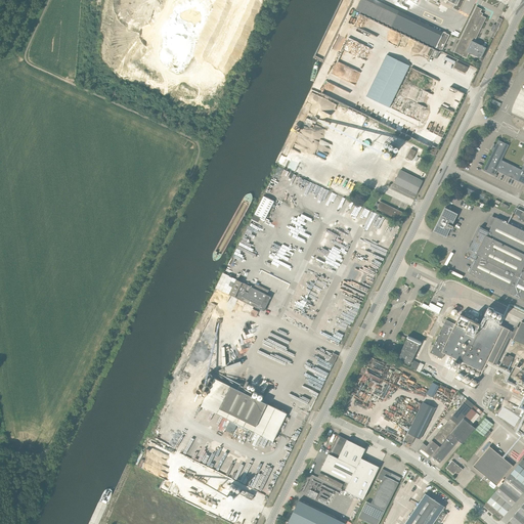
[(459,11),(462,4),(464,0),(409,0),(413,1),(413,0),(447,0),(447,1),(454,4),(452,8),(459,11)]
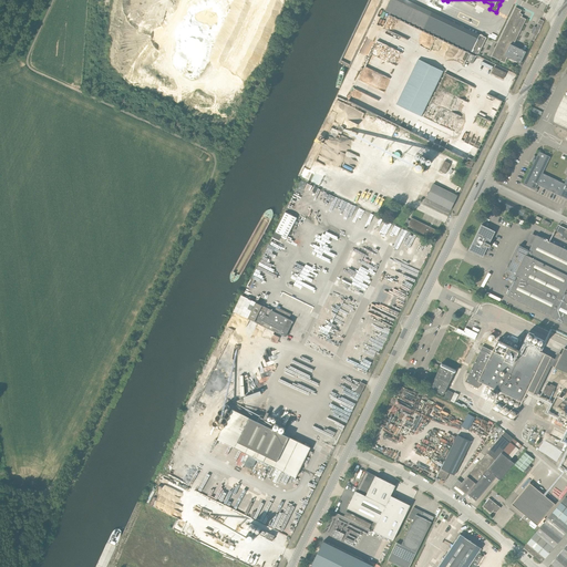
[(505,63),(507,58),(513,60),(514,59),(519,62),(524,52),(513,47),(526,19),(521,17),(522,14),(519,13),(522,10),(515,8),(492,57),(505,63)]
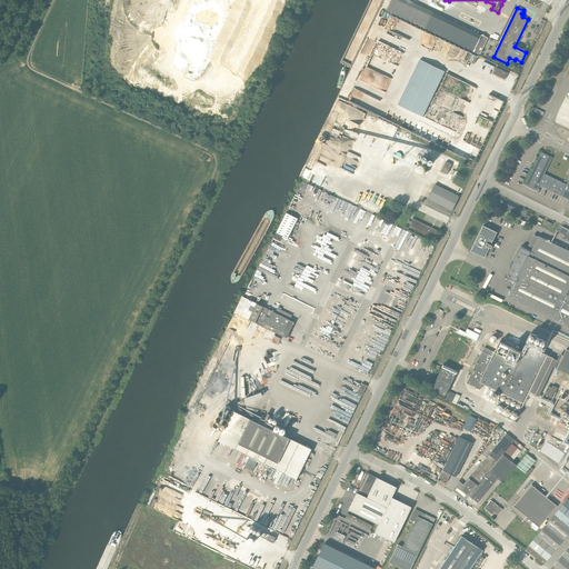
[(481,35),(473,51),(480,55),(488,38),(481,35)]
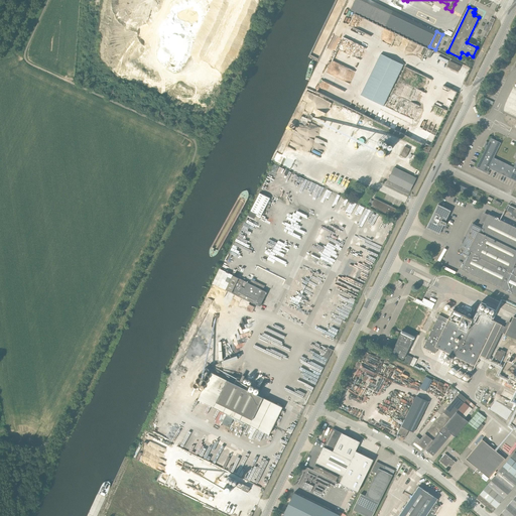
[(361,95),(383,106),(403,66),(381,54),(361,95)]
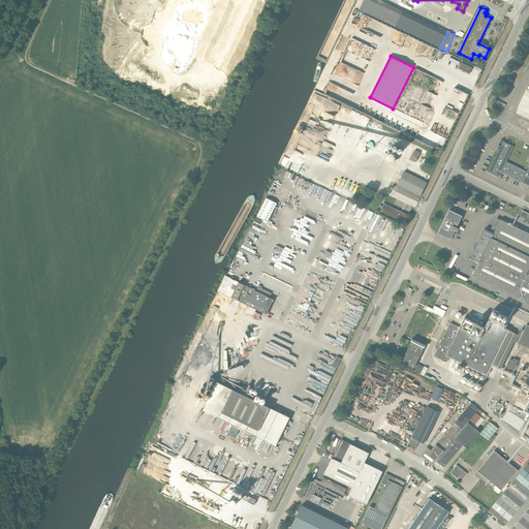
[(463,70),(462,71),(464,72),(465,71),(469,73),(473,67),(470,65),(469,67),(461,63),(458,68),(463,70)]
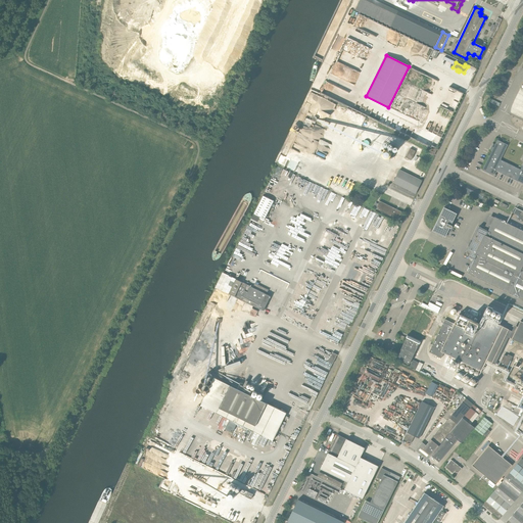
[(422,68),(413,89),(449,106),(459,86),(422,68)]
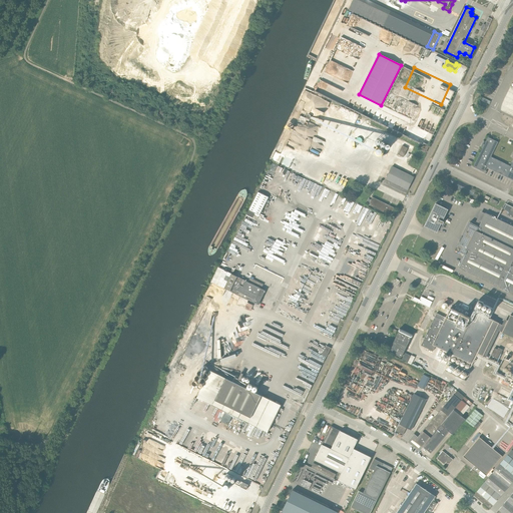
[(312,107),(314,113),(317,112),(318,109),(320,109),(323,108),(324,109),(323,113),(320,112),(321,115),(324,114),(326,107),(328,107),(329,101),(325,100),(328,99),(317,97),(317,99),(322,100),(322,103),(313,105),(312,107)]
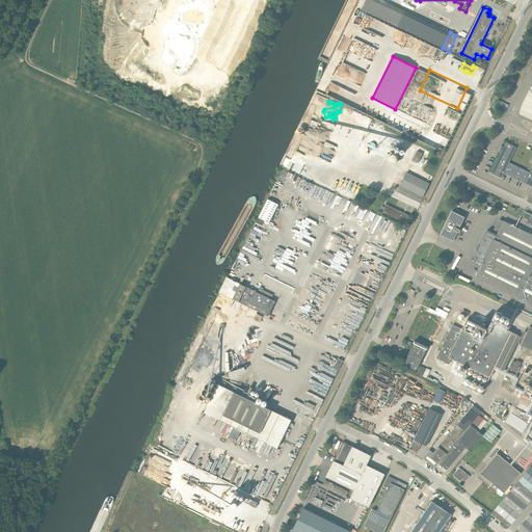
[(502,151),(500,149),(499,152),(501,153),(490,173),(502,178),(504,174),(525,183),(530,173),(509,162),(516,148),(506,142),(502,151)]
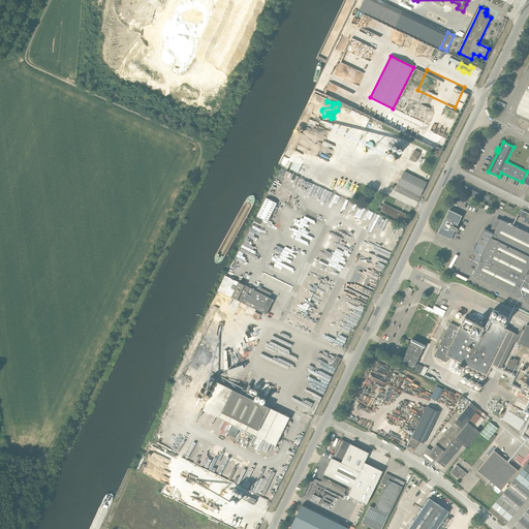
[(385,154),(384,156),(392,159),(395,153),(387,150),(386,152),(385,154)]
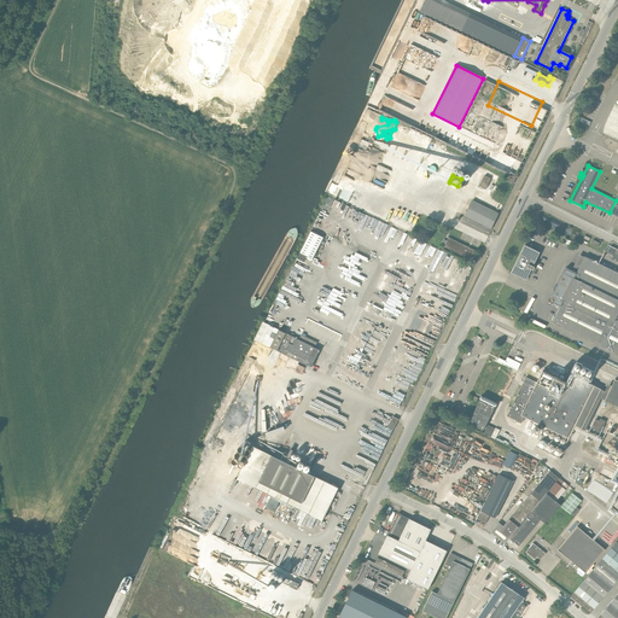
[(479,186),(485,190),(491,179),(484,175),(479,186)]
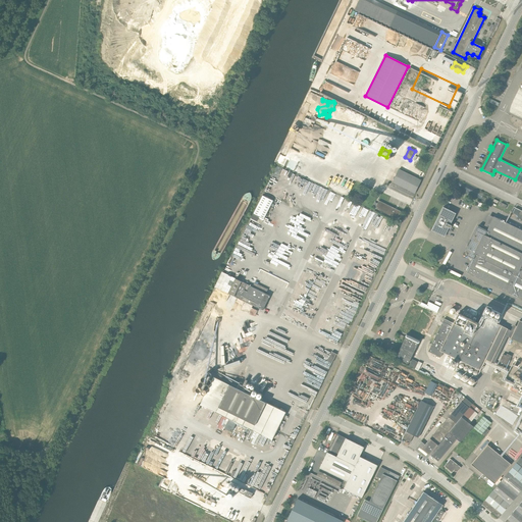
[(396,176),(393,183),(415,194),(421,180),(399,169),(396,176)]
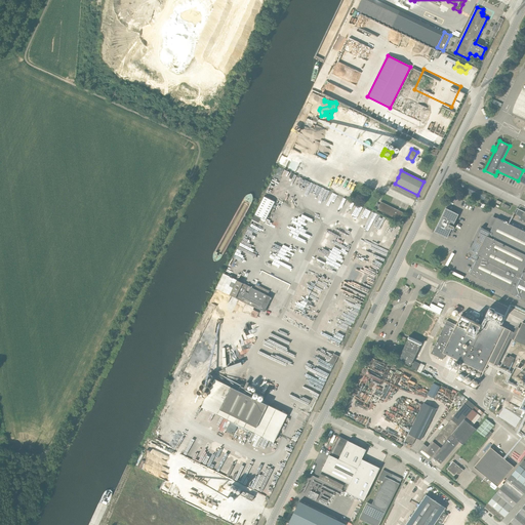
[(334,183),(331,190),(350,198),(353,192),(334,183)]
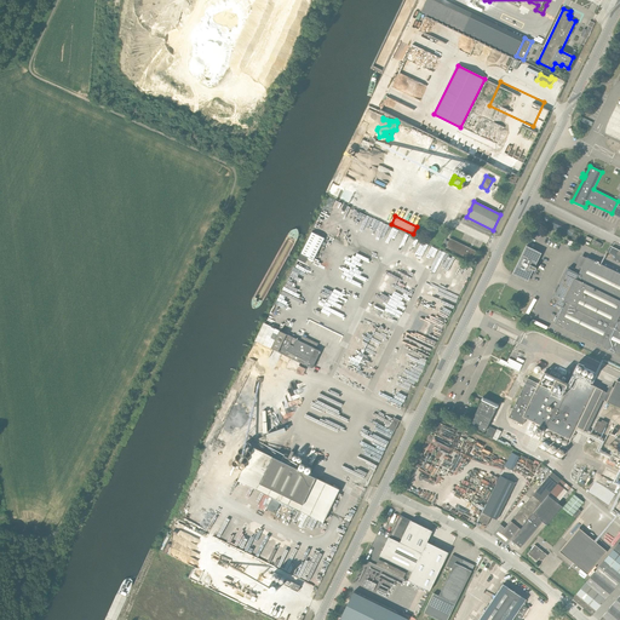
[(313,234),(303,256),(314,260),(323,239),(313,234)]
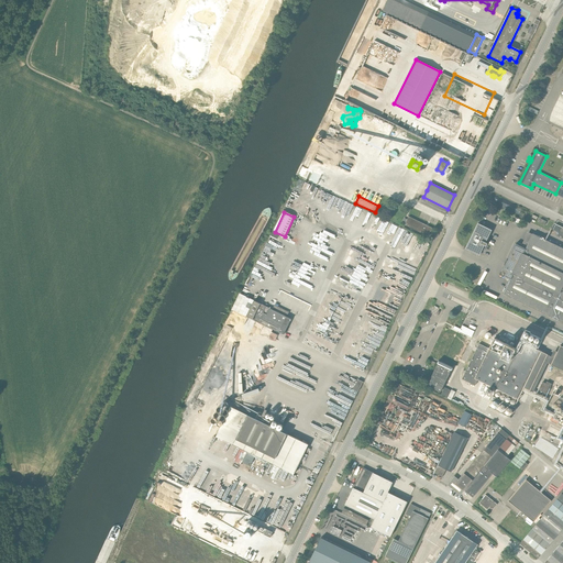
[(432,228),(428,227),(426,224),(408,217),(407,220),(405,224),(428,236),(432,228)]
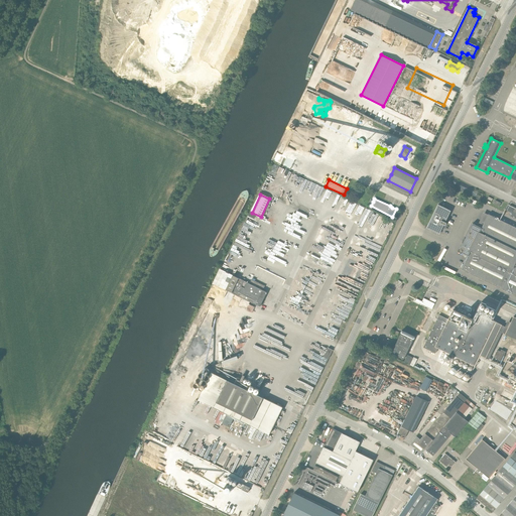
[(438,205),(426,228),(439,234),(450,211),(438,205)]
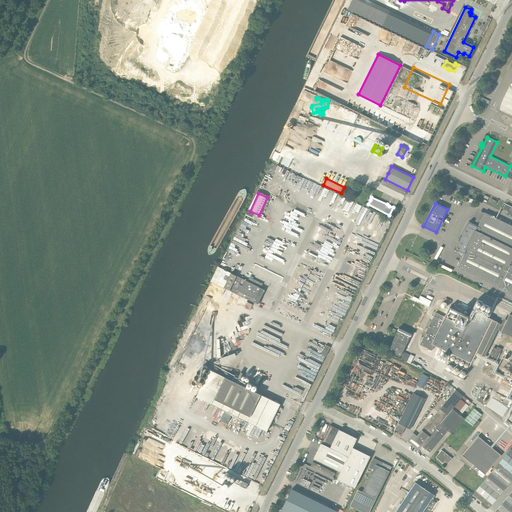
[(511,206),(505,204),(503,209),(504,209),(508,212),(511,213),(511,206)]
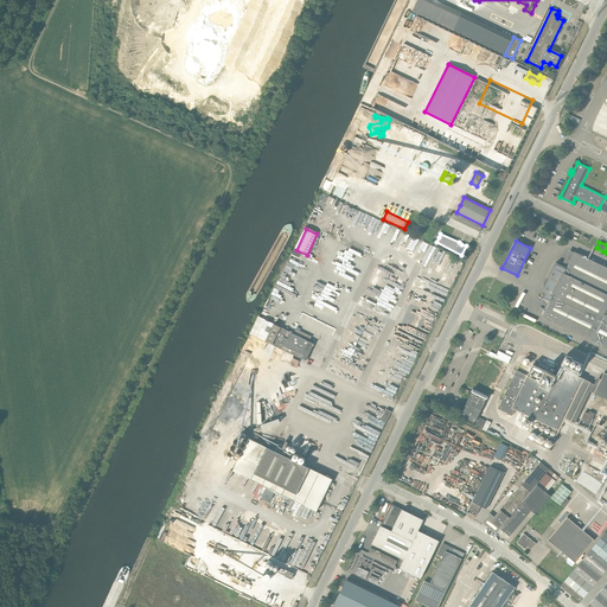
[(549,300),(550,300),(543,317),(606,347),(606,267),(580,255),(574,251),(566,268),(562,266),(562,264),(556,262),(556,263),(540,295),(549,300)]
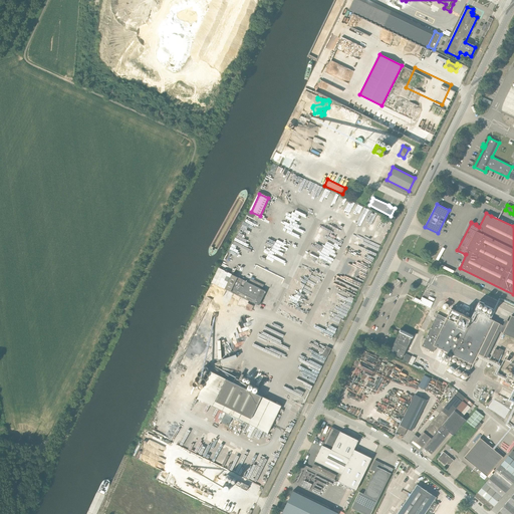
[(266,291),(262,289),(264,285),(250,278),(248,282),(232,274),(225,288),(231,291),(255,303),(259,305),(266,291)]
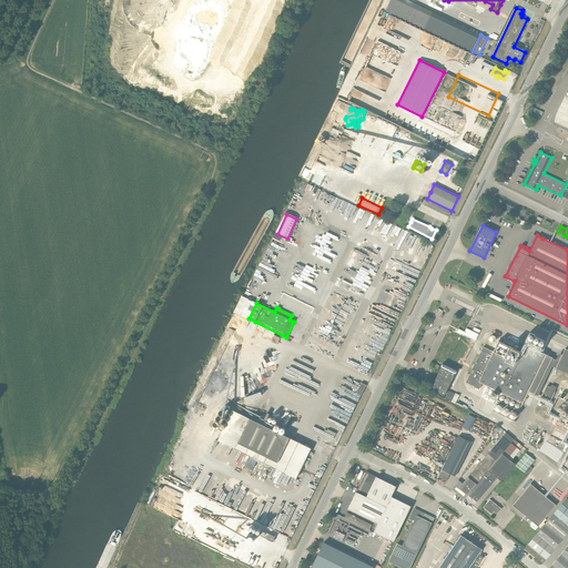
[(464,334),(477,338),(479,333),(467,327),(464,334)]
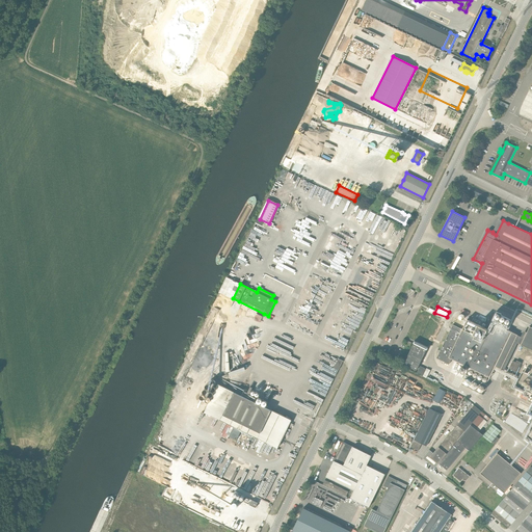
[(420,338),(418,343),(415,341),(414,341),(413,343),(414,344),(404,365),(417,370),(426,350),(427,350),(428,347),(440,322),(431,318),(432,315),(433,313),(427,311),(426,313),(423,311),(411,334),(420,338)]
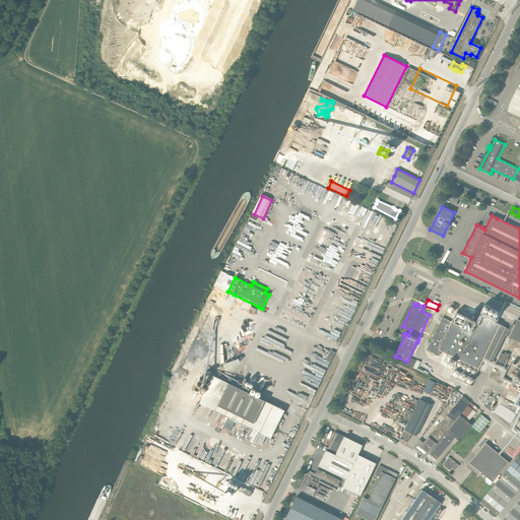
[(483,358),(490,361),(506,327),(479,315),(476,322),(456,312),(452,322),(442,318),(427,350),(439,356),(441,350),(458,360),(457,361),(469,367),(474,370),(477,371),(483,358)]
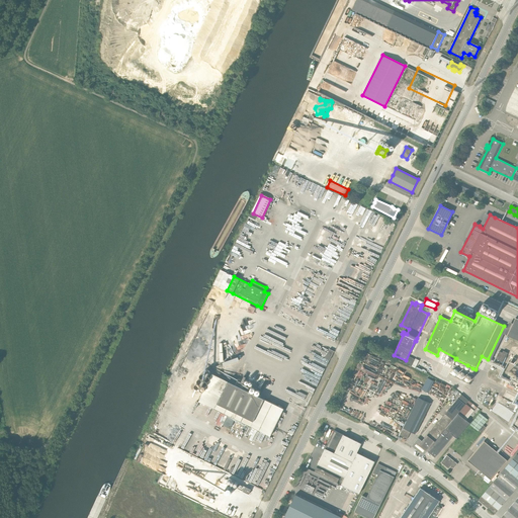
[(507,336),(517,341),(517,319),(515,318),(513,323),(507,336)]
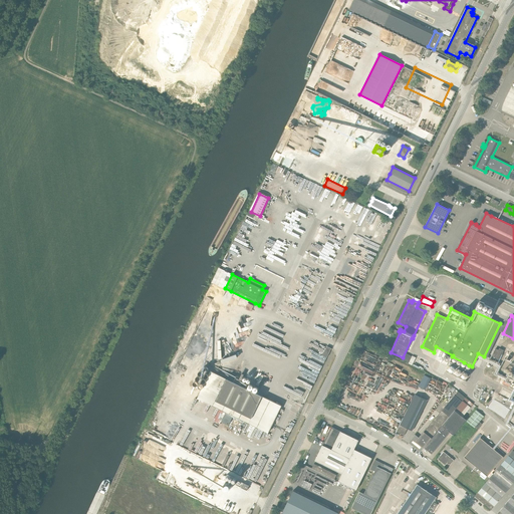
[(327,357),(331,348),(327,346),(322,355),(327,357)]
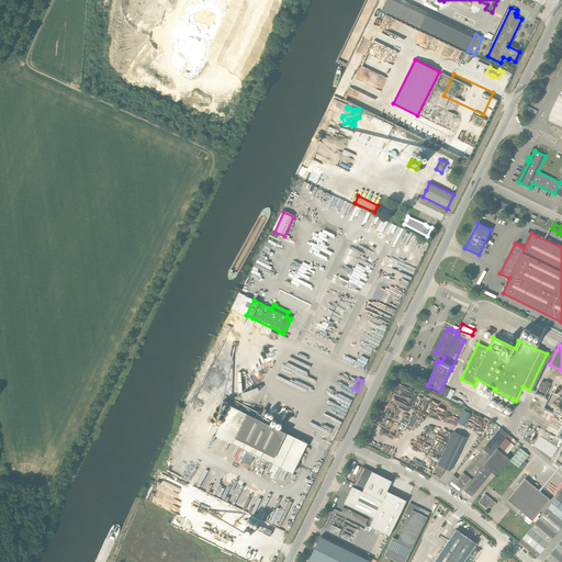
[(538,390),(546,394),(551,383),(546,381),(544,383),(541,381),(538,390)]
